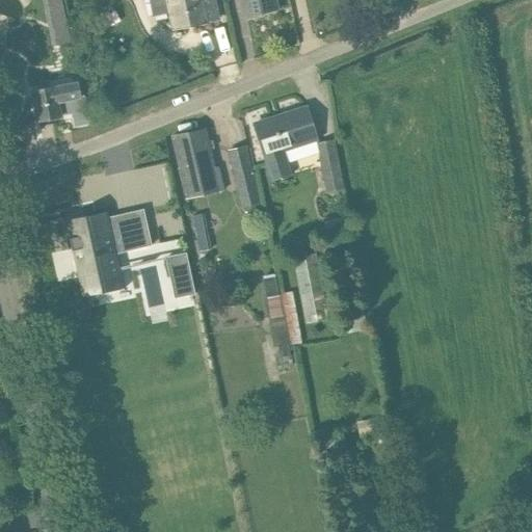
[(61,0),(47,0),(51,18),(65,15),(61,0)]
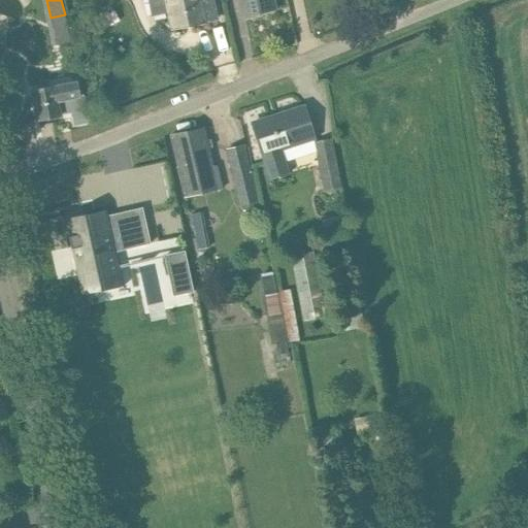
[(165,0),(171,29),(205,22),(205,21),(217,18),(212,0),(165,0)]
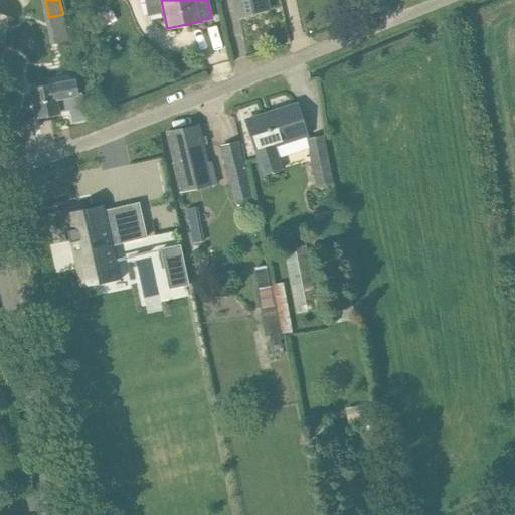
[(267,0),(233,0),(237,17),(269,10),(267,0)]
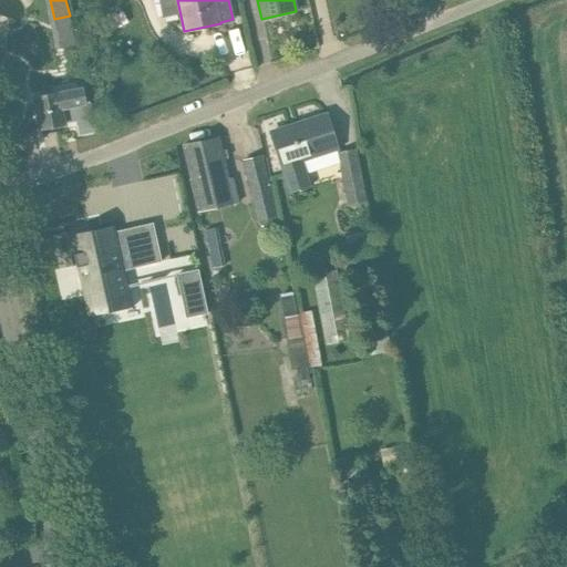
[(85,103),(82,89),(34,98),(41,129),(75,121),(79,135),(96,132),(90,102),(85,103)]
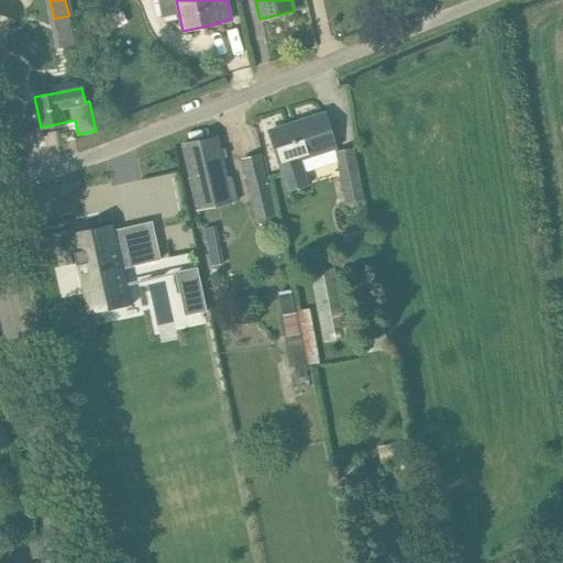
[(324,114),(269,132),(280,164),(288,190),(307,184),(302,172),(337,161),(345,203),(364,199),(353,148),(335,153),(324,114)]
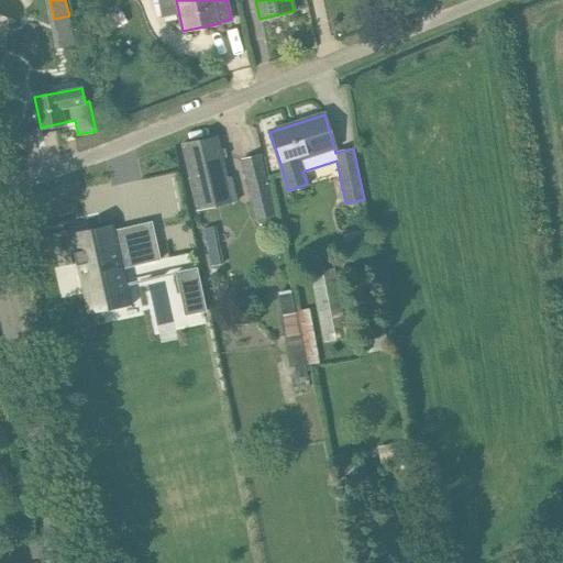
[(220,151),(217,136),(183,144),(190,179),(197,210),(236,201),(231,178),(227,178),(221,157),(225,156),(224,150),(220,151)]
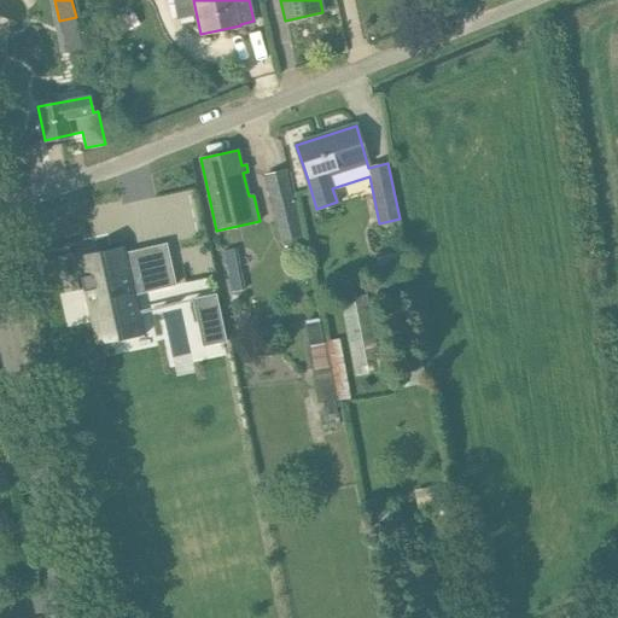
[(301,237),(284,170),(264,175),(281,242),(301,237)]
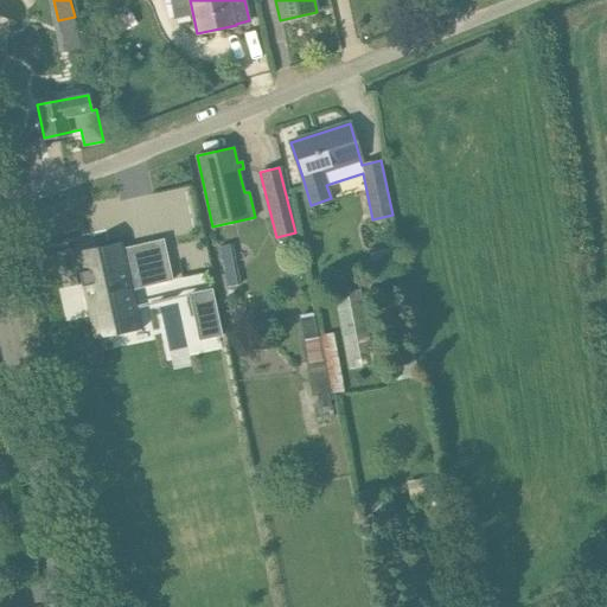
[(97,248),(76,253),(80,268),(80,270),(82,279),(82,280),(82,285),(87,283),(94,314),(94,315),(97,334),(119,331),(136,326),(133,308),(136,307),(136,305),(132,306),(128,289),(173,280),(172,278),(167,279),(165,264),(170,263),(168,262),(135,269),(131,250),(109,255),(109,256),(103,257),(102,251),(101,253),(102,257),(100,259),(97,248)]
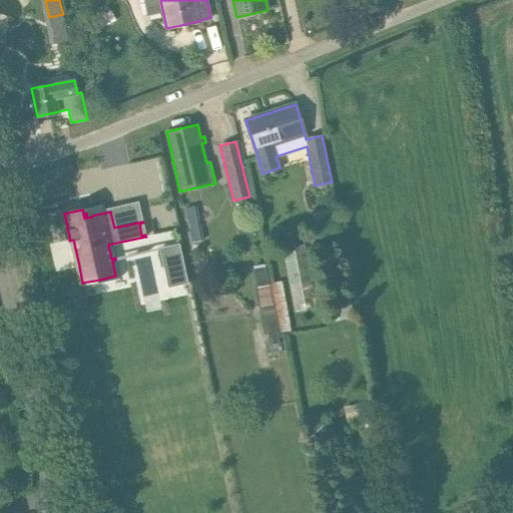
[(200,222),(188,224),(192,241),(203,239),(200,222)]
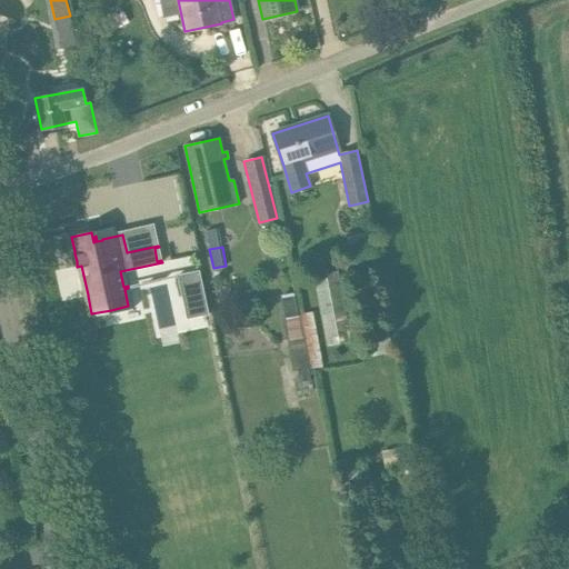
[(199,270),(179,275),(185,297),(186,297),(189,313),(190,317),(186,317),(187,319),(209,315),(199,270)]
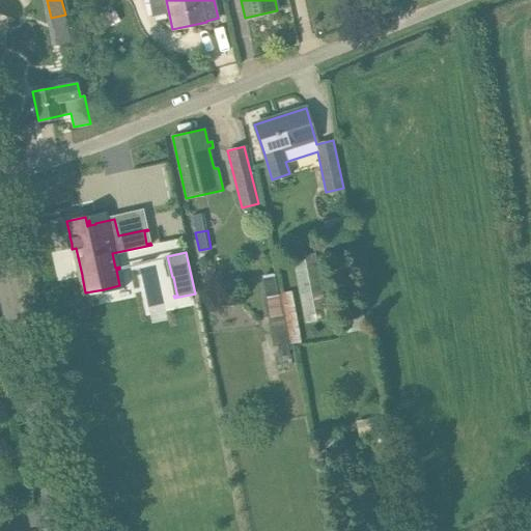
[(329,318),(315,252),(292,256),(305,323),(329,318)]
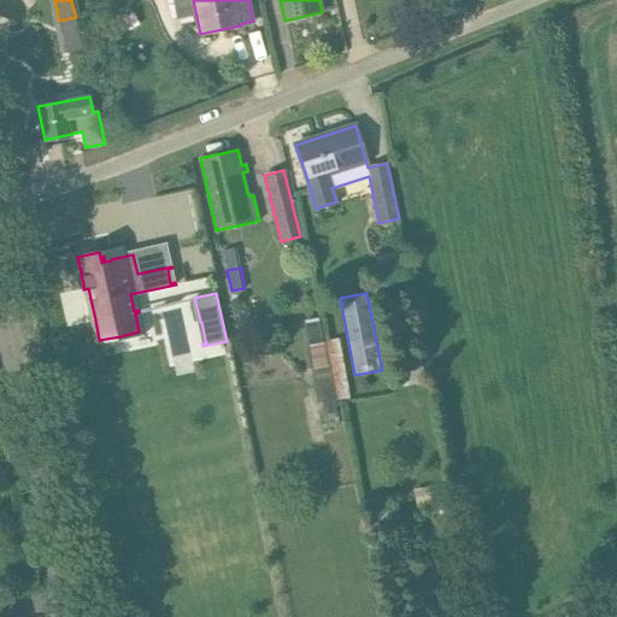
[(319,317),(304,319),(317,403),(323,401),(325,413),(338,412),(330,371),(324,341),(324,340),(323,340),(319,317)]
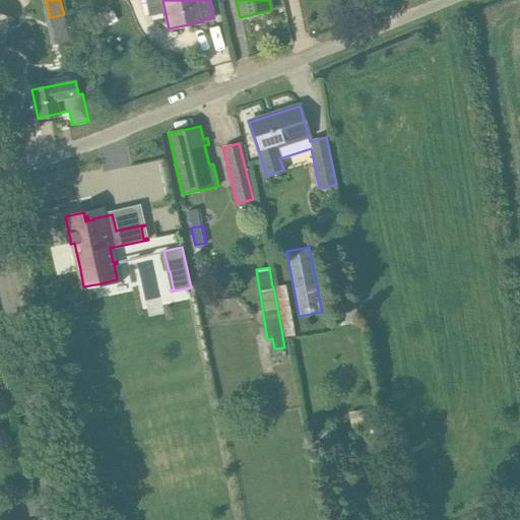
[(362,410),(349,412),(351,428),(364,426),(362,410)]
